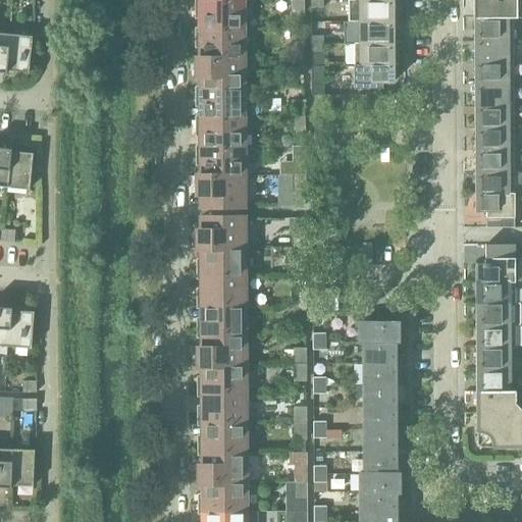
[(195,0),(196,11),(200,11),(200,29),(210,29),(210,30),(243,30),(243,29),(243,17),(247,17),(246,0),(221,0),(210,0),(209,0),(195,0)]
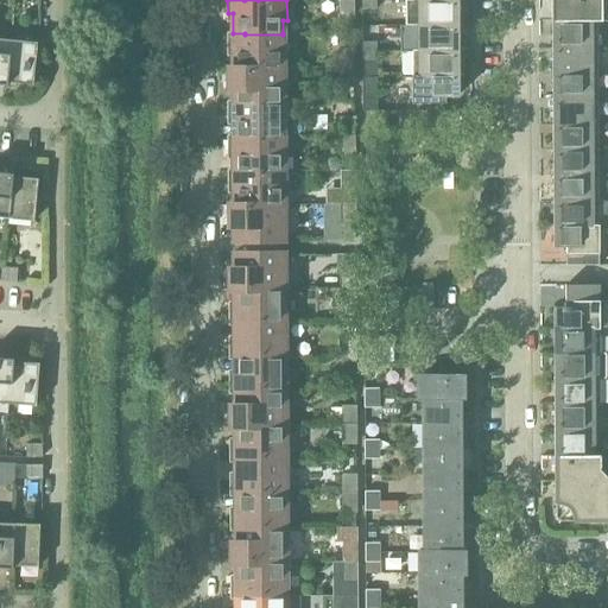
[(339,0),(339,19),(354,19),(354,0),(339,0)]
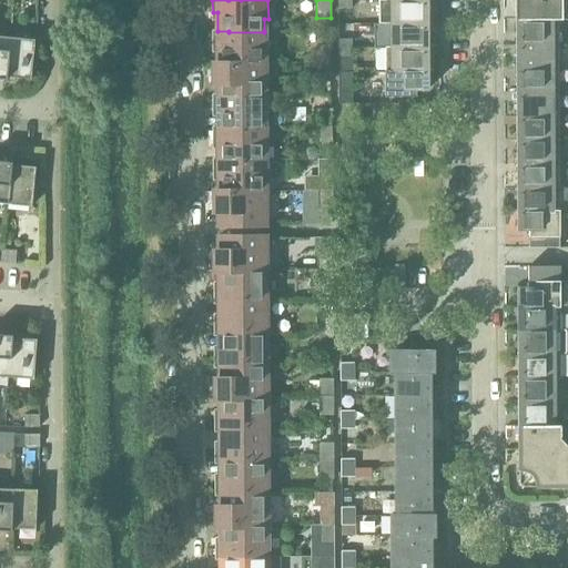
[(427,23),(426,0),(378,0),(379,23),(427,23)]
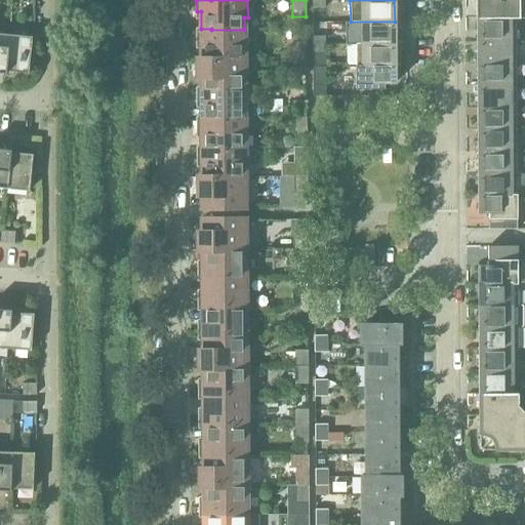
[(524,0),(476,0),(477,17),(487,17),(516,17),(516,18),(524,17),(524,0)]
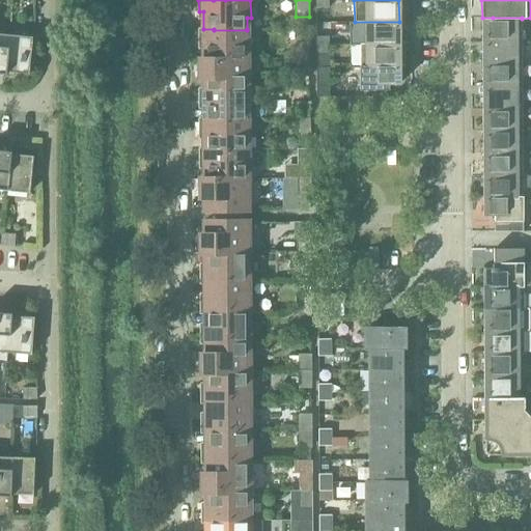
[(482,18),(482,40),(494,40),(522,40),(522,19),(522,18),(493,18),(482,18)]
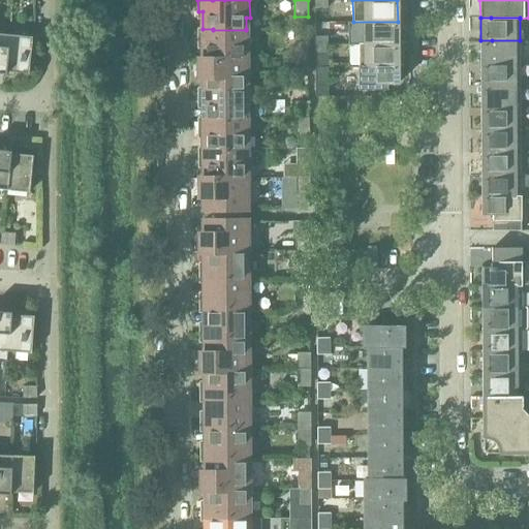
[(353,22),(348,22),(348,44),(359,44),(398,44),(398,22),(353,22)]
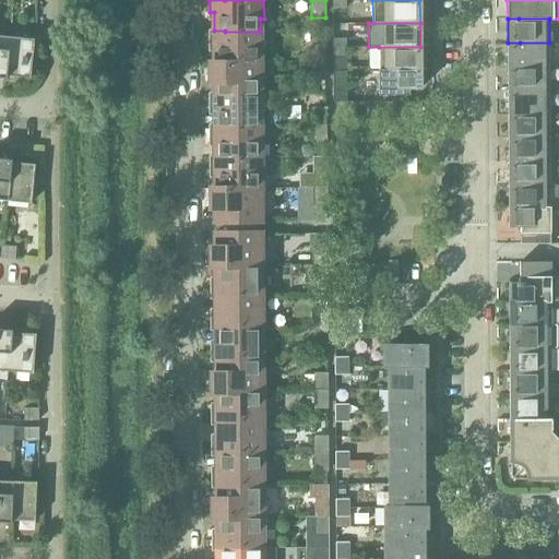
[(214,31),(210,31),(210,44),(214,44),(214,62),(225,62),(225,63),(260,62),(260,50),(264,49),(264,31),(260,31),(260,32),(225,32),(225,31),(214,31)]
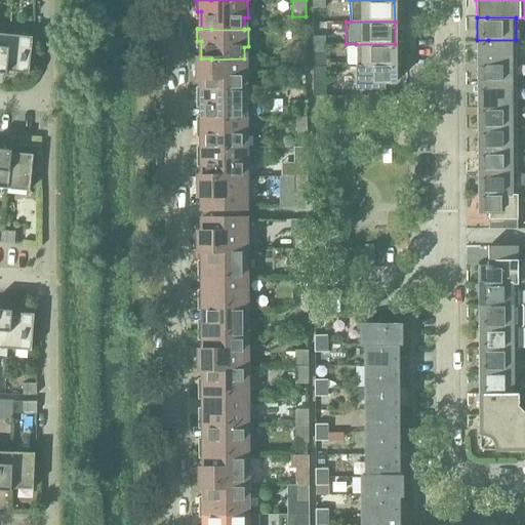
[(0,72),(6,73),(6,71),(5,71),(8,34),(0,33),(0,72)]
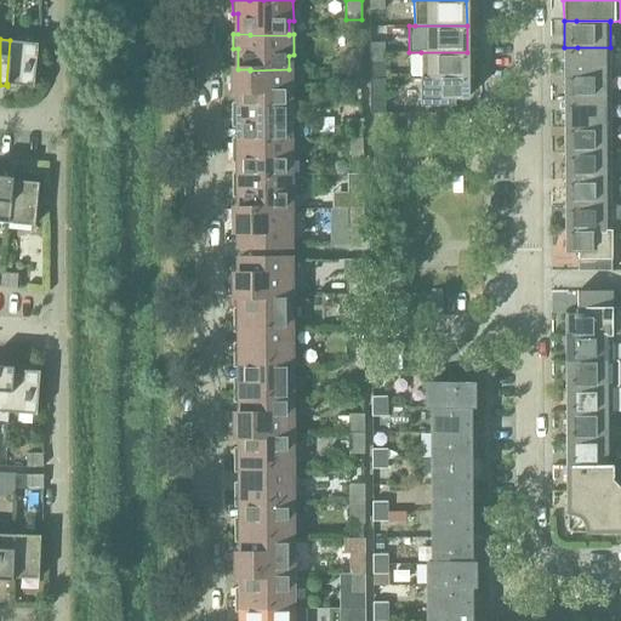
[(38,44),(10,40),(6,84),(7,84),(33,86),(38,44)]
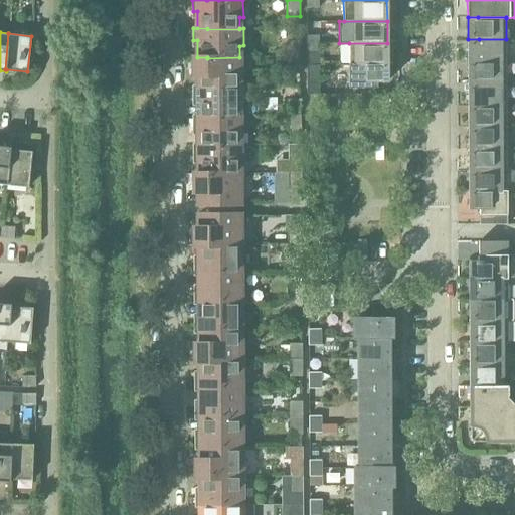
[(479,39),(468,39),(468,61),(479,61),(506,61),(506,39),(479,39)]
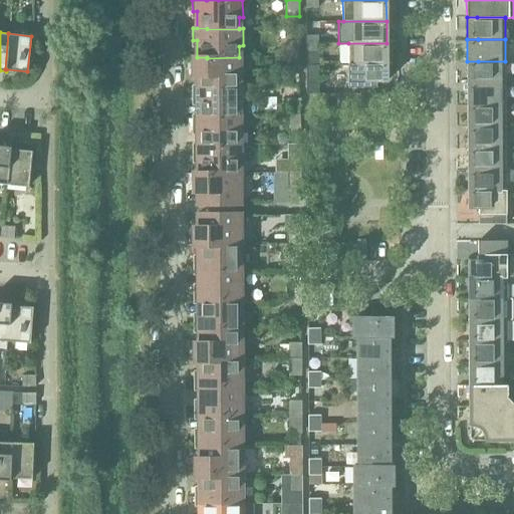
[(348,43),(348,64),(387,64),(387,43),(348,43)]
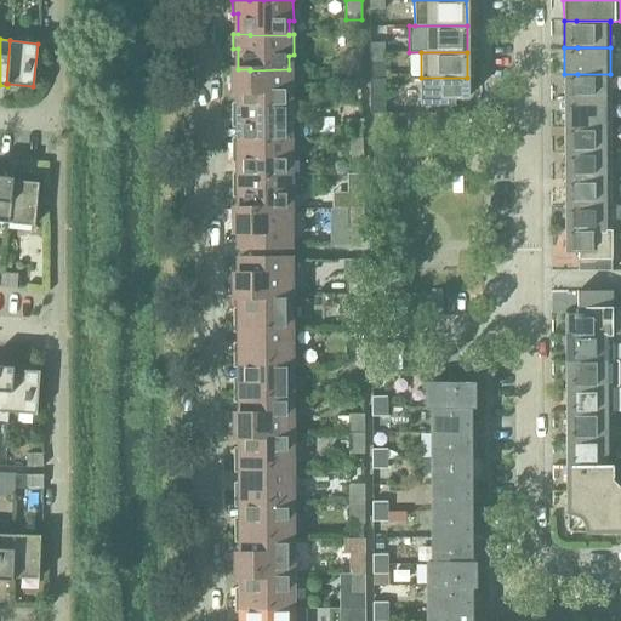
[(348,55),(348,69),(362,69),(362,55),(348,55)]
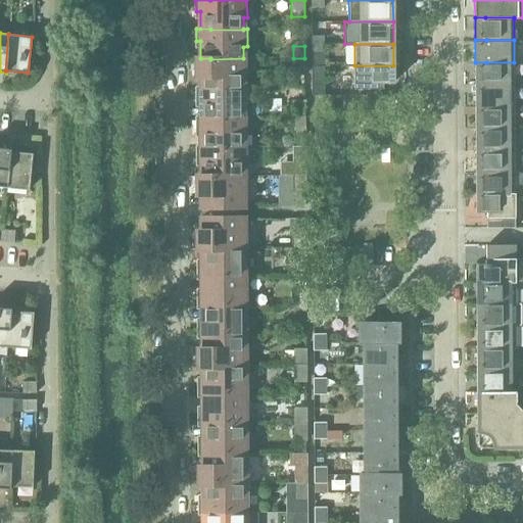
[(200,58),(196,58),(196,70),(196,77),(200,77),(200,87),(210,87),(210,88),(243,88),(243,87),(243,76),(247,76),(247,57),(243,58),(210,59),(210,58),(200,58)]
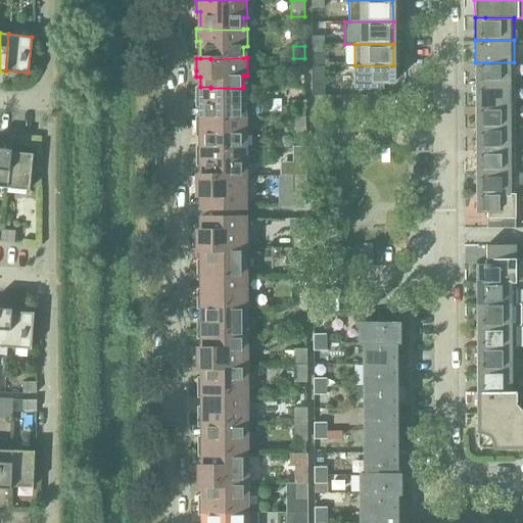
[(304,70),(304,58),(293,58),(293,70),(304,70)]
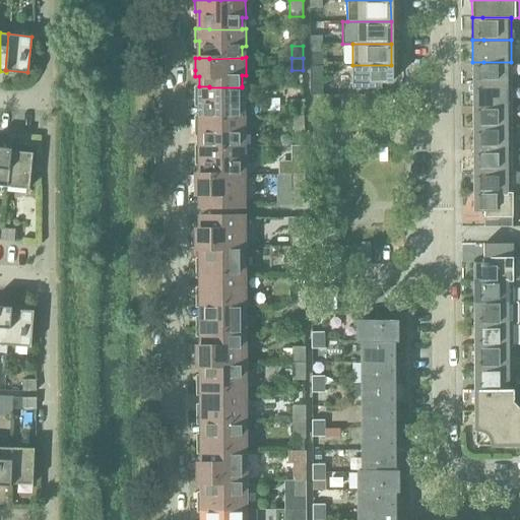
[(472,62),(472,84),(483,83),(511,83),(511,62),(483,62),(472,62)]
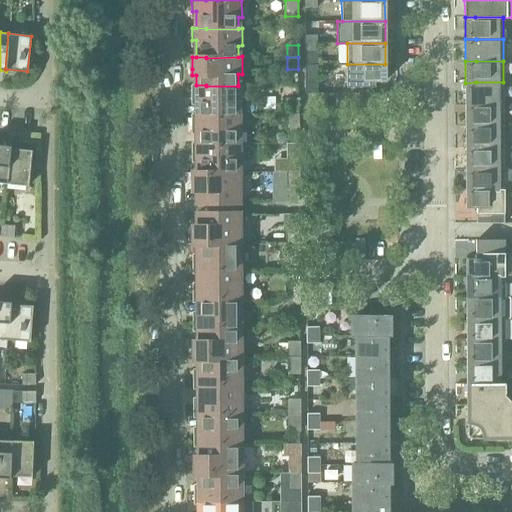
[(385,81),(385,64),(347,64),(347,87),(351,87),(351,93),(363,93),(363,87),(375,87),(375,81),(385,81)]
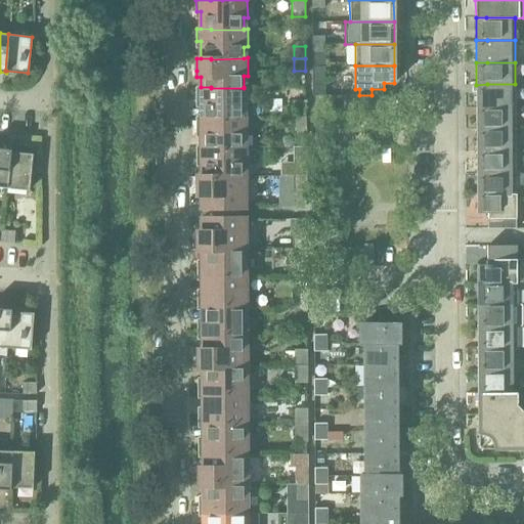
[(312,95),(325,95),(325,67),(312,67),(312,95)]
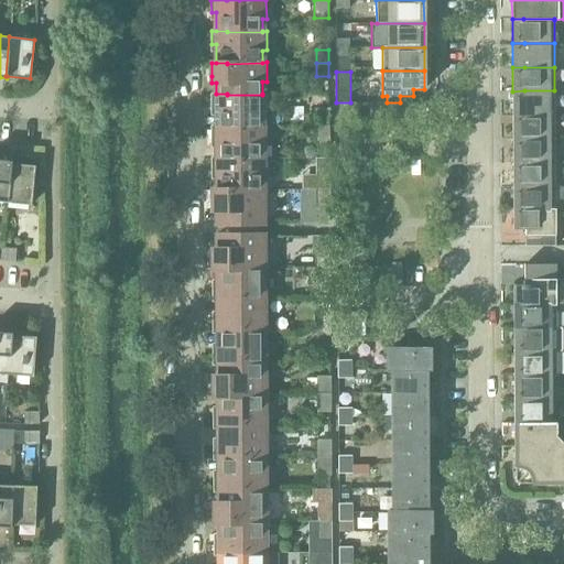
[(524,90),(512,91),(512,115),(524,115),(555,115),(554,90),(524,90)]
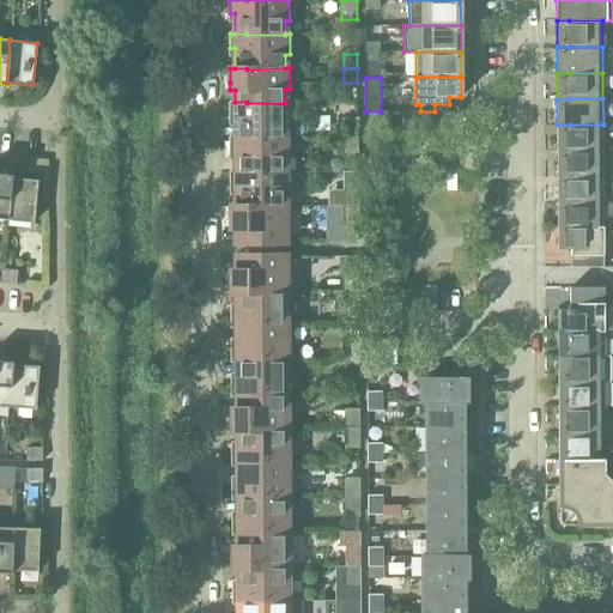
[(235,102),(230,102),(230,117),(235,117),(235,137),(248,137),(248,138),(285,138),(285,137),(285,123),(290,123),(290,102),(285,102),(285,103),(247,103),(247,102),(235,102)]
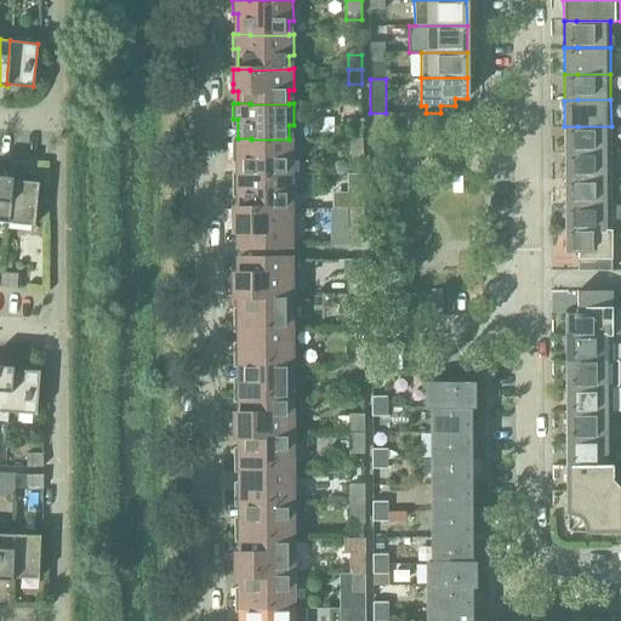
[(348,124),(348,140),(362,140),(362,124),(348,124)]
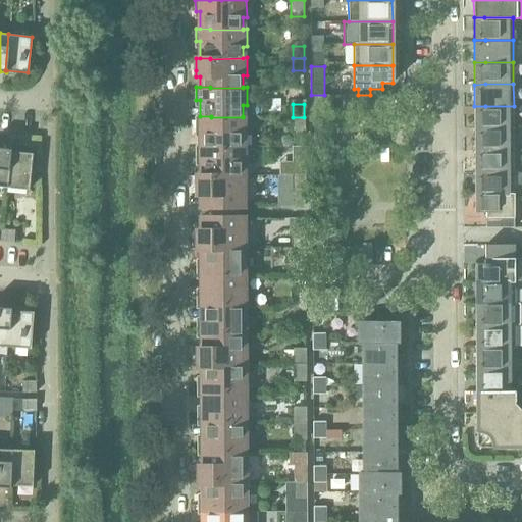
[(474,106),(475,128),(485,128),(514,128),(514,106),(485,106),(474,106)]
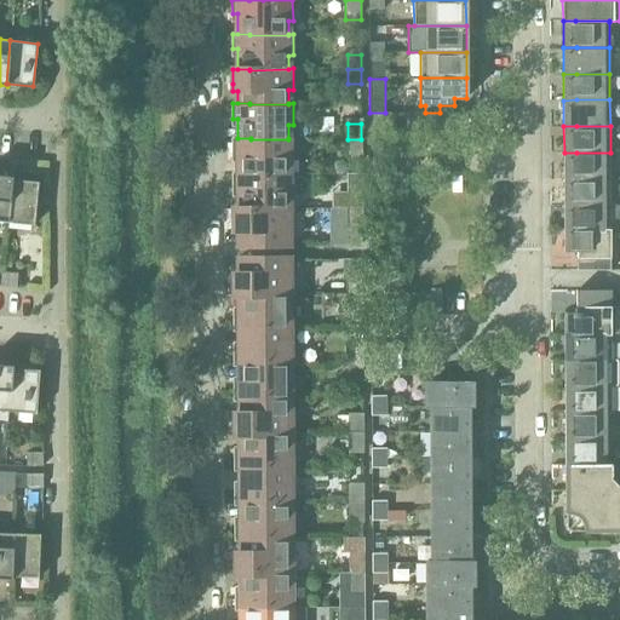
[(237,138),(233,138),(234,153),(239,153),(239,173),(251,173),(251,174),(288,174),(288,173),(288,160),(293,160),(293,138),(288,138),(288,139),(251,139),(251,138),(237,138)]
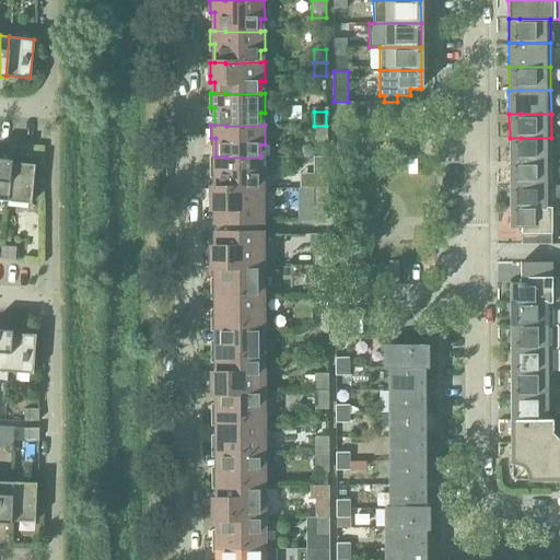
[(326,139),(326,126),(314,126),(314,139),(326,139)]
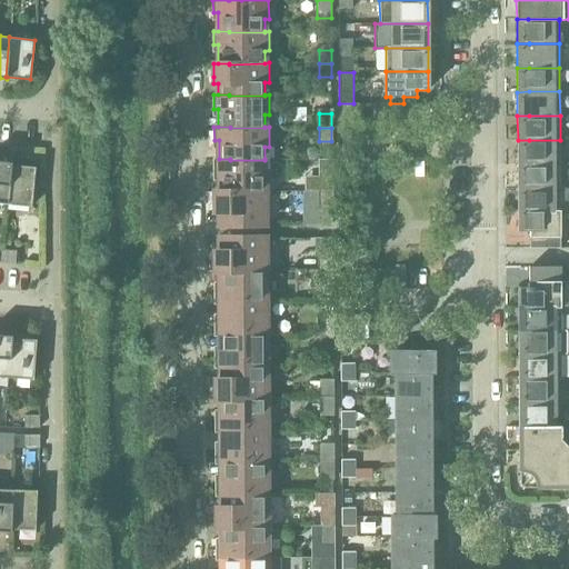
[(529,140),(518,140),(518,165),(529,165),(560,165),(560,140),(529,140)]
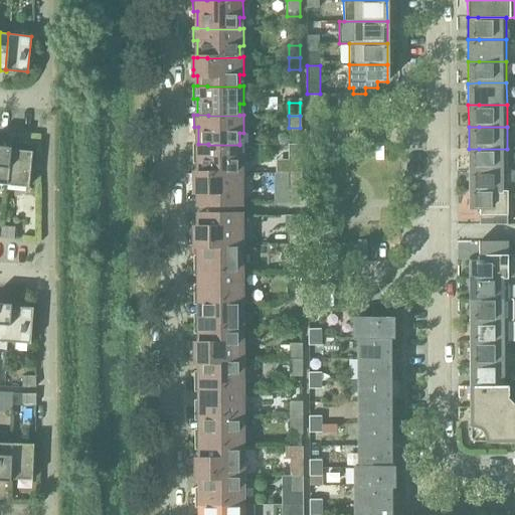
[(198,144),(194,144),(194,156),(198,156),(198,173),(208,173),(208,174),(239,174),(239,173),(239,162),(243,162),(243,144),(239,144),(239,145),(208,145),(208,144),(198,144)]
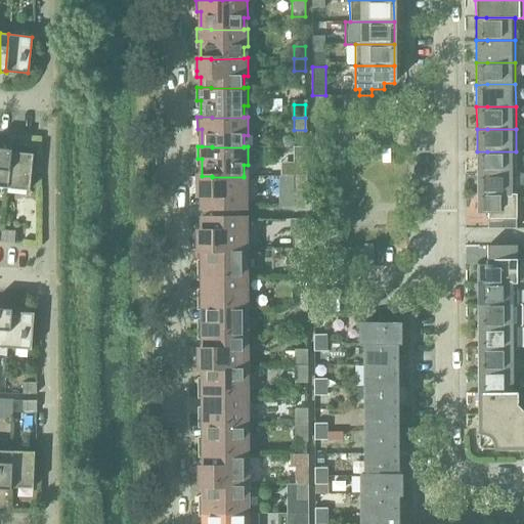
[(305,146),(293,146),(293,163),(294,163),(294,164),(305,164),(305,146)]
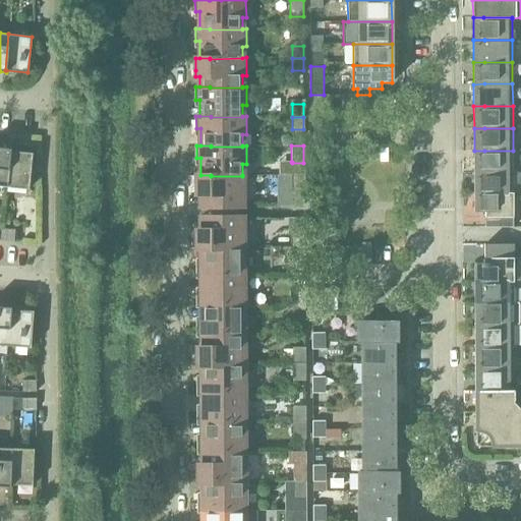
[(0,186),(5,187),(9,151),(10,151),(11,149),(0,147),(0,186)]
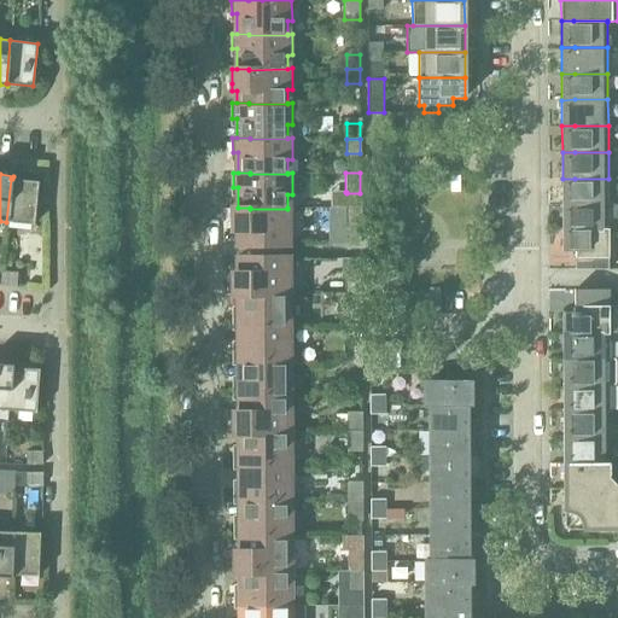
[(39,181),(12,179),(11,179),(6,222),(34,225),(39,181)]
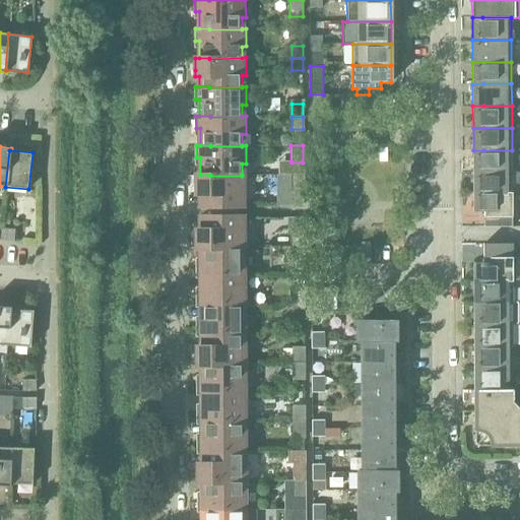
[(512,172),(512,150),(483,150),(473,150),(473,172),(507,172),(512,172)]
